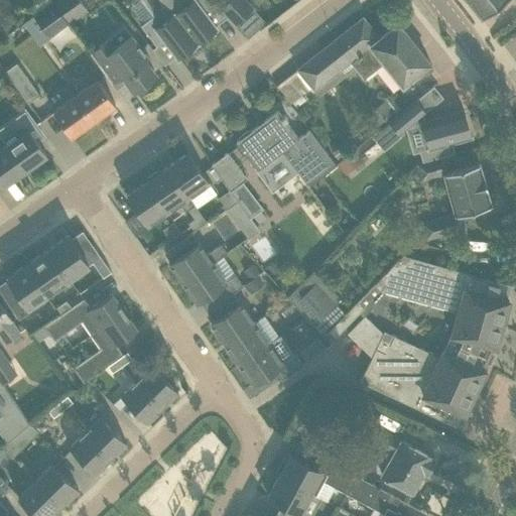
[(79,0),(54,0),(53,1),(69,23),(87,11),(79,0)]
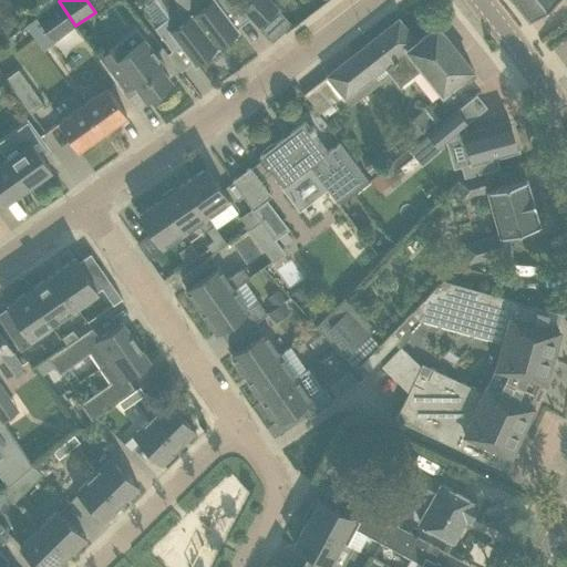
[(215,47),(179,0),(156,0),(168,16),(153,28),(171,50),(179,43),(194,63),(198,60),(200,62),(212,54),(209,51),(215,47)]
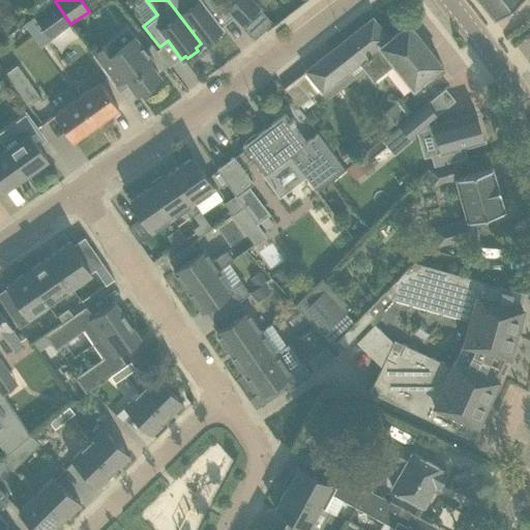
[(168,0),(201,43),(207,39),(209,42),(218,34),(217,32),(221,29),(207,10),(215,4),(211,0),(168,0)]
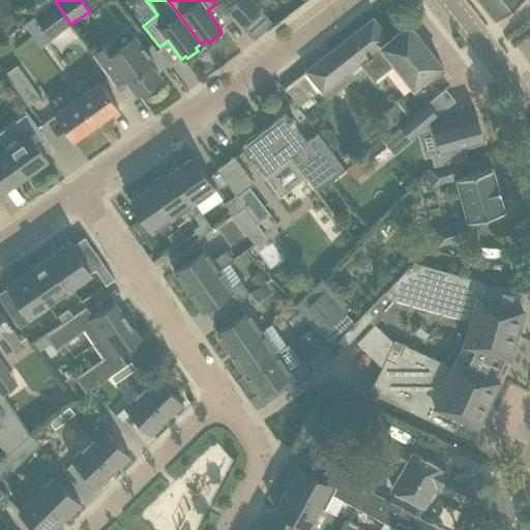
[(231,0),(224,7),(241,25),(259,8),(251,0),(231,0)]
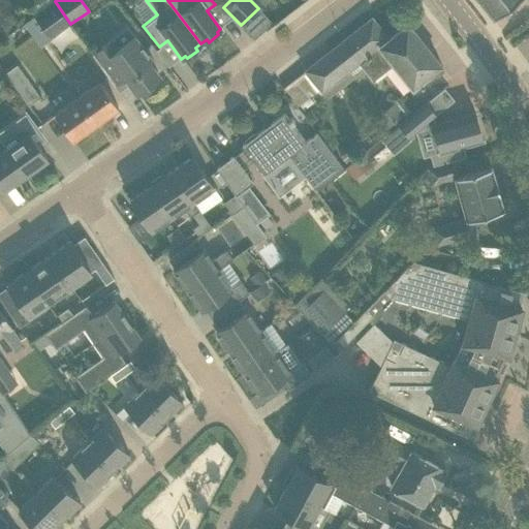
[(478,0),(493,19),(517,0),(478,0)]
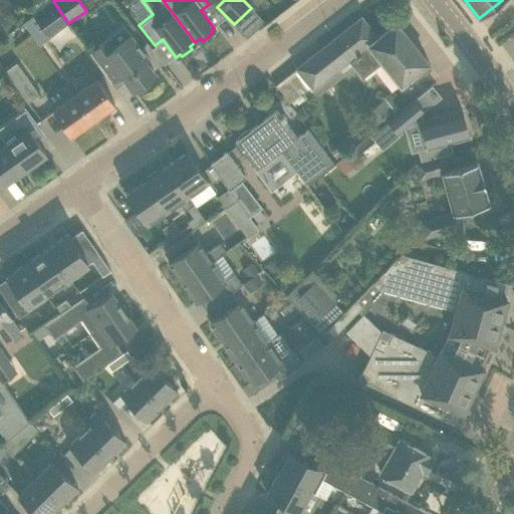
[(68,23),(53,1),(32,16),(41,27),(51,20),(67,43),(77,36),(68,23)]
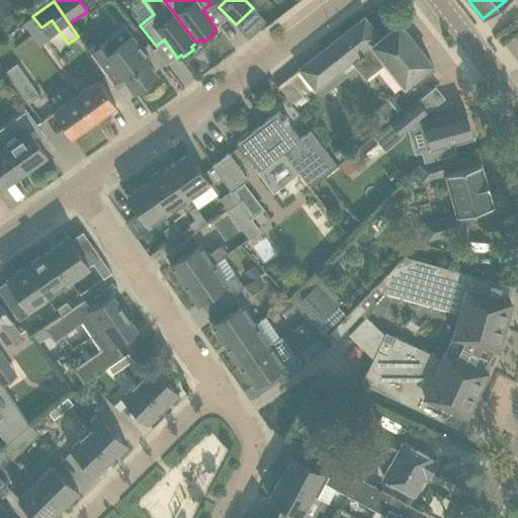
[(430,64),(431,64),(398,22),(379,37),(363,17),(298,69),(311,84),(316,90),(351,64),(364,80),(384,64),(403,87),(420,73),(423,77),(434,68),(430,64)]
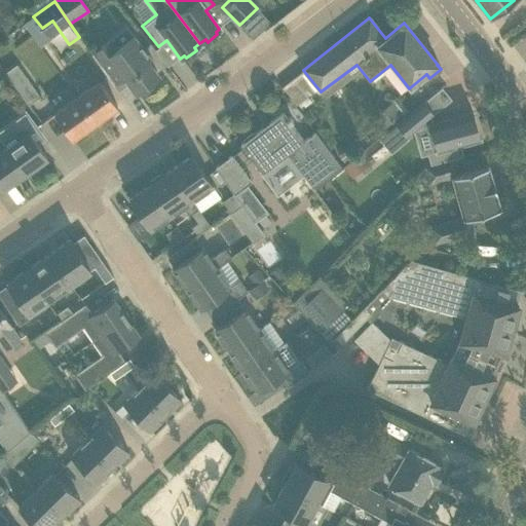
[(91,53),(104,72),(112,65),(116,69),(117,68),(136,92),(143,86),(145,88),(149,85),(152,82),(151,81),(158,75),(148,63),(151,60),(133,36),(119,45),(113,37),(91,53)]
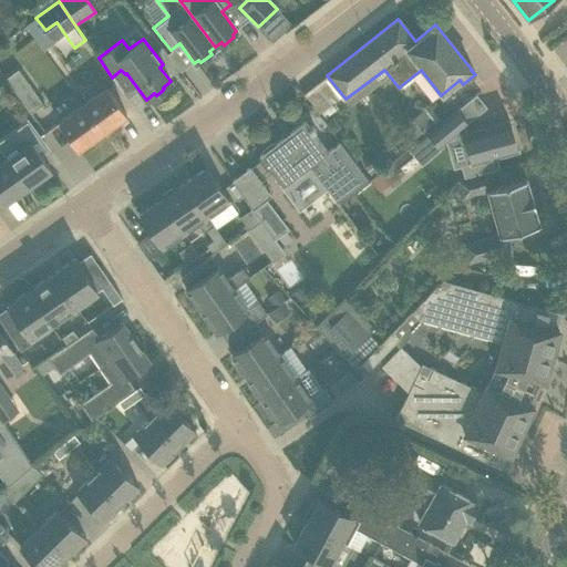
[(16,70),(3,80),(30,113),(41,105),(16,70)]
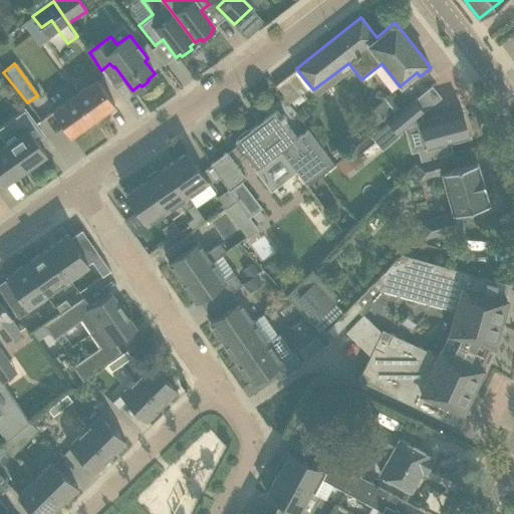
[(96,78),(74,94),(91,119),(113,103),(96,78)]
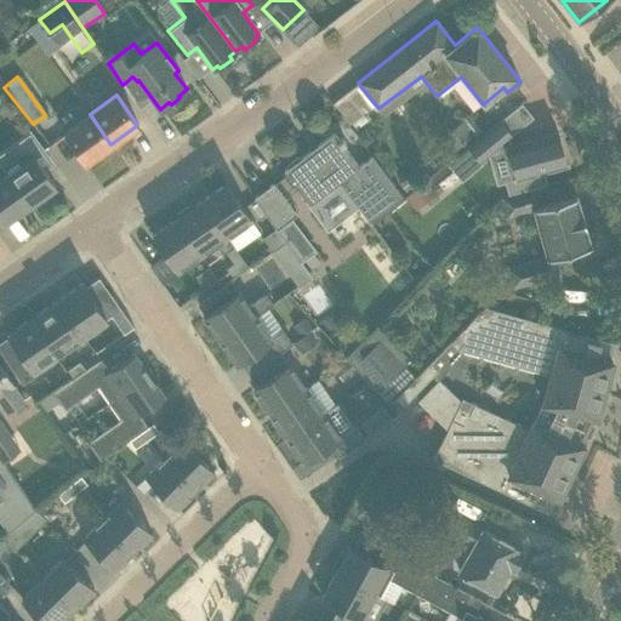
[(110,144),(90,114),(63,134),(84,164),(110,144)]
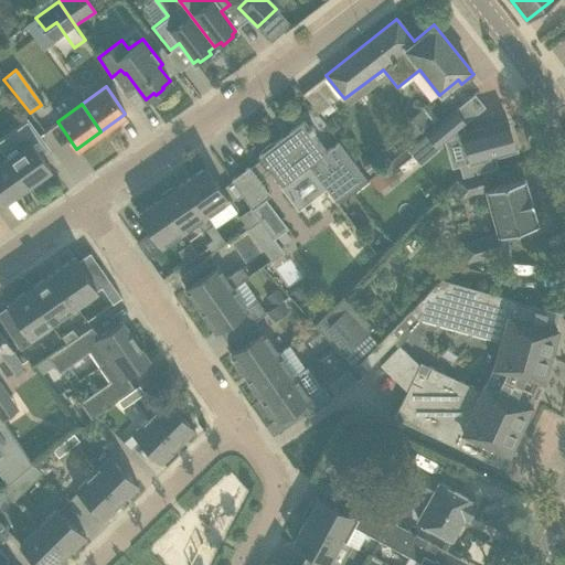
[(437,147),(445,140),(466,123),(455,109),(426,134),(437,147)]
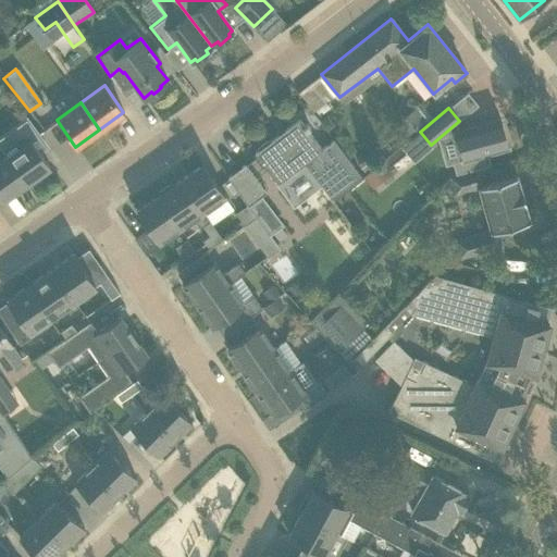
[(39,151),(46,147),(26,119),(0,136),(0,147),(5,156),(7,156),(25,183),(26,182),(28,184),(38,177),(36,174),(49,165),(39,151)]
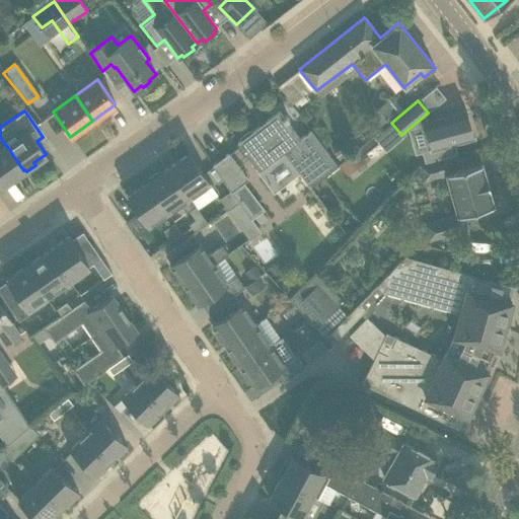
[(236,143),(257,171),(283,152),(308,186),(337,164),(308,127),(297,135),(284,118),(286,116),(283,118),(279,110),(251,132),(249,129),(238,137),(240,140),(236,143)]
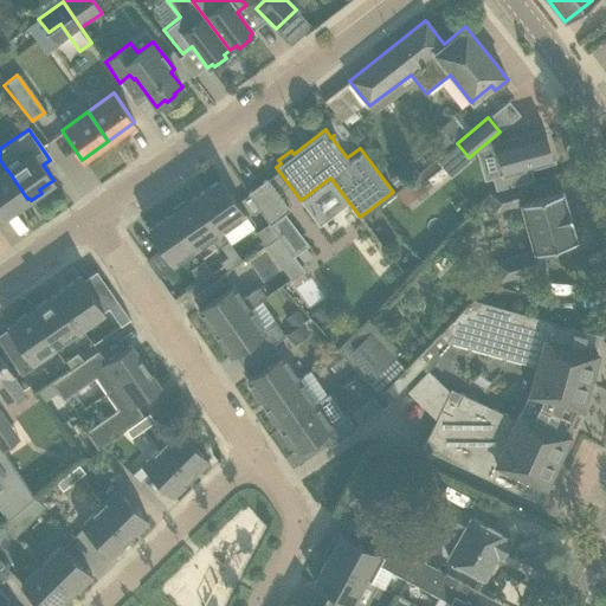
[(543,129),(498,142),(494,143),(502,172),(491,175),(495,189),(533,179),(529,166),(552,160),(543,129)]
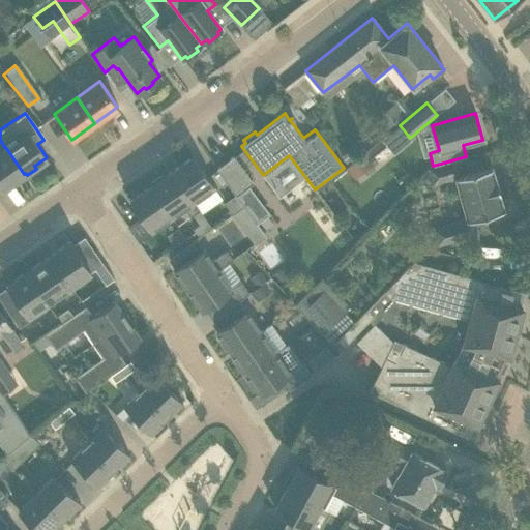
[(24,174),(6,148),(0,152),(0,187),(1,189),(24,174)]
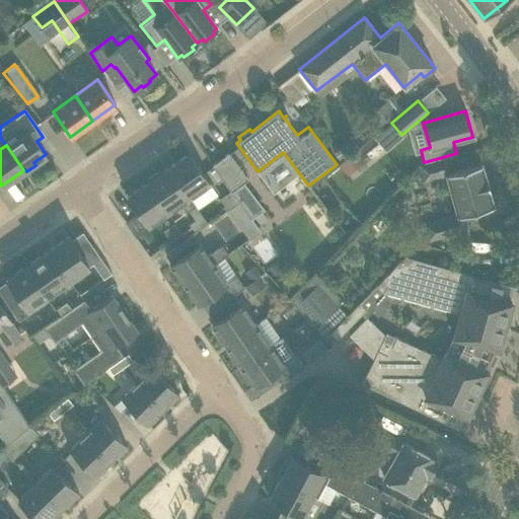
[(189,197),(209,183),(189,153),(168,167),(189,197)]
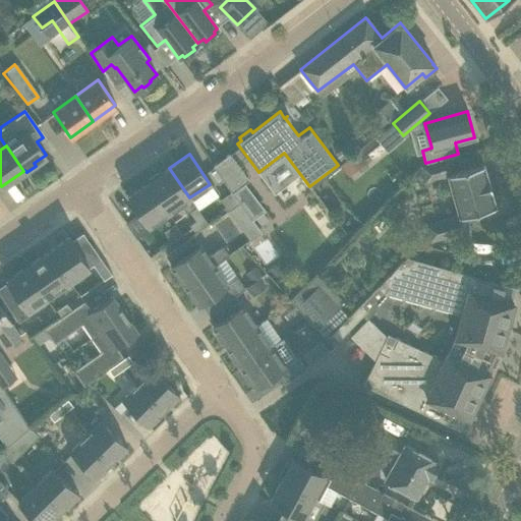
[(248,217),(250,219),(264,210),(244,183),(248,179),(229,154),(213,166),(231,191),(239,203),(248,217)]
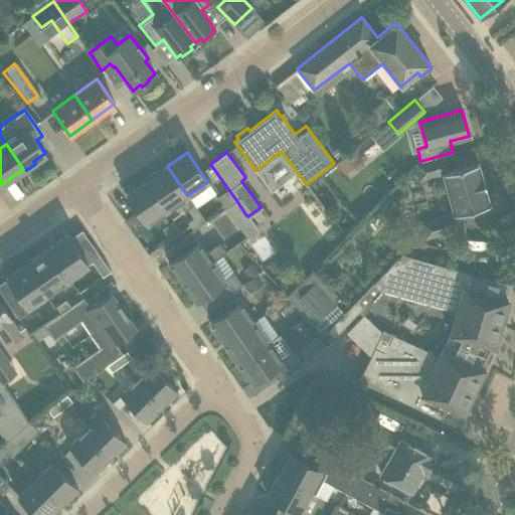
[(350,152),(337,163),(346,173),(359,163),(350,152)]
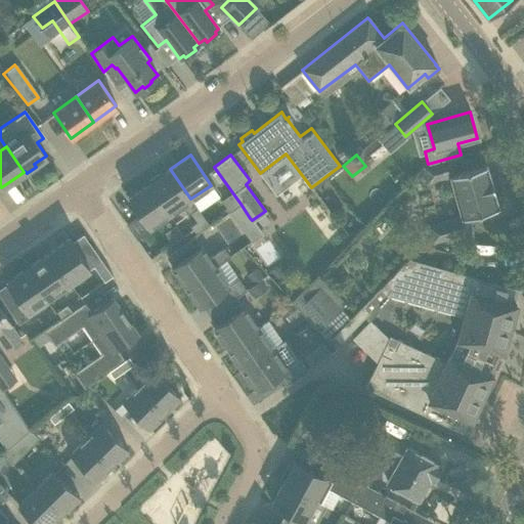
[(428,226),(433,242),(452,236),(472,230),(468,216),(497,208),(485,165),(455,173),(451,159),(423,167),(427,182),(449,176),(461,217),(428,226)]
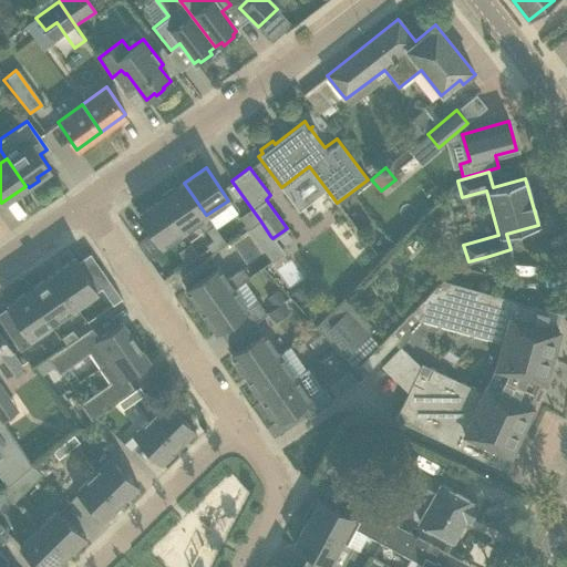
[(213,225),(206,215),(184,183),(174,189),(172,187),(160,196),(162,198),(160,199),(183,232),(196,223),(203,232),(213,225)]
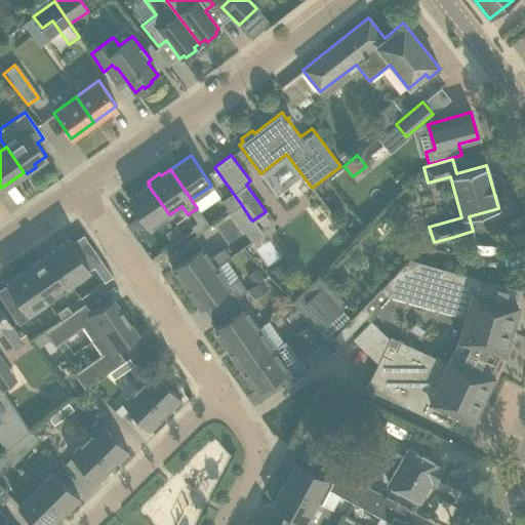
[(169,214),(148,185),(127,198),(149,229),(169,214)]
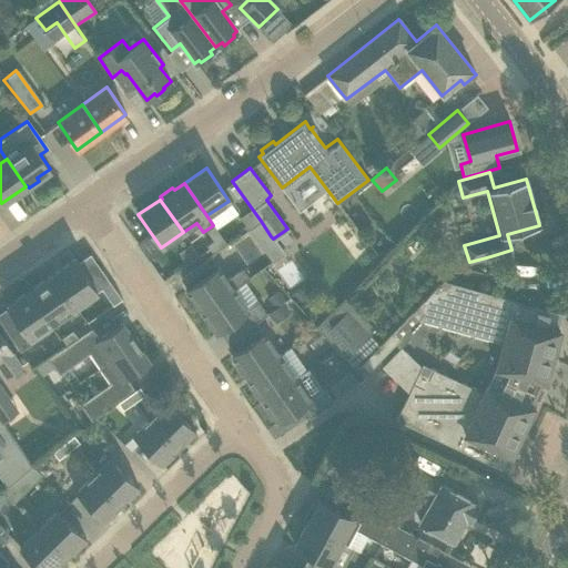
[(252,209),(240,217),(249,230),(261,221),(252,209)]
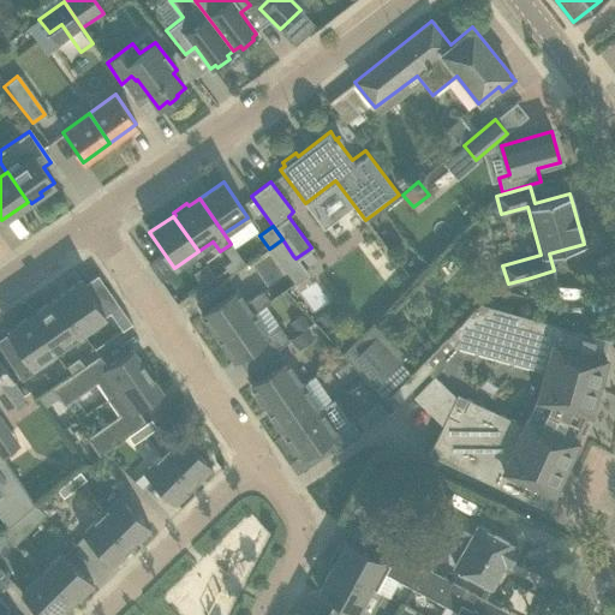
[(282,239),(269,249),(281,264),(293,256),(282,239)]
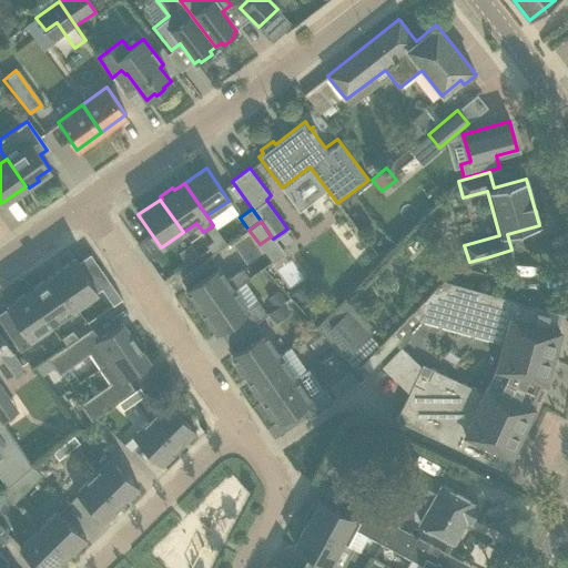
[(226,244),(220,235),(206,245),(213,254),(226,244)]
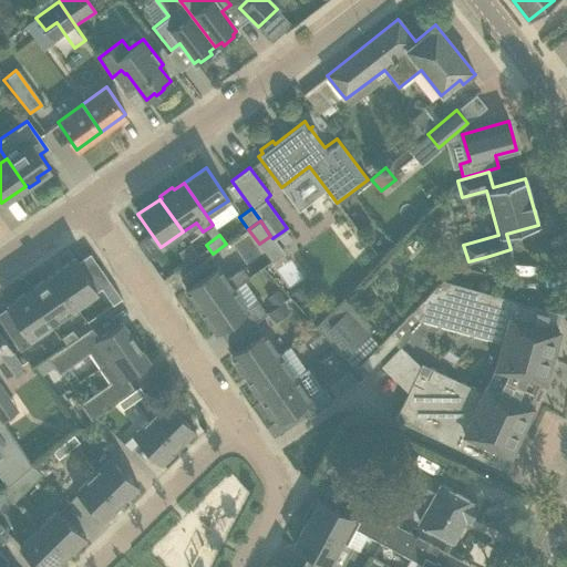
[(74,258),(52,274),(75,306),(96,291),(74,258)]
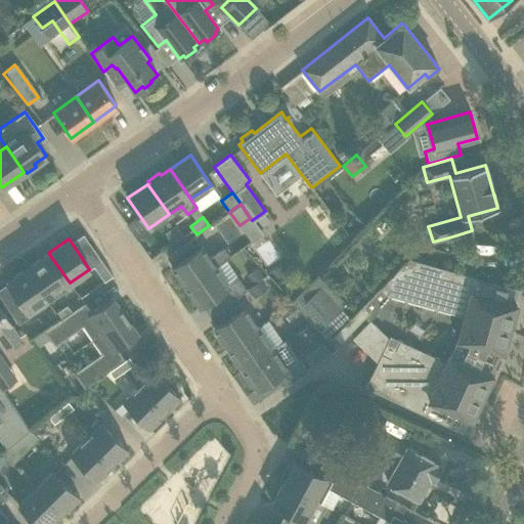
[(184,287),(215,266),(229,256),(223,247),(209,257),(201,246),(171,267),(184,287)]
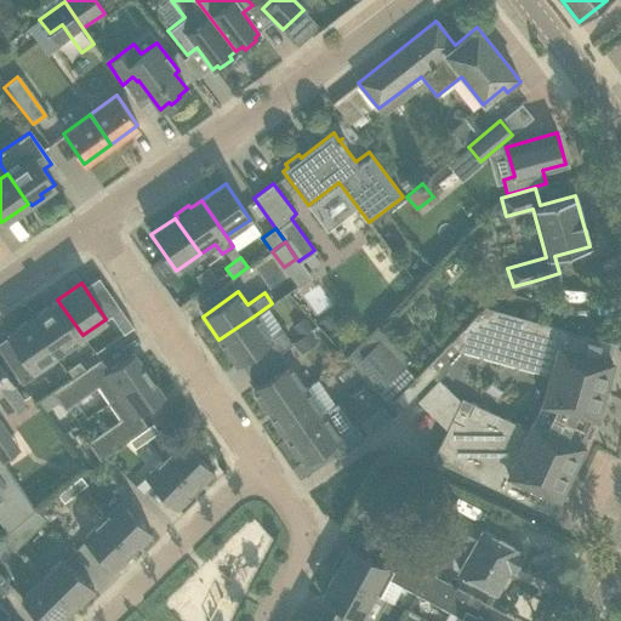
[(57,300),(30,318),(56,353),(83,335),(57,300)]
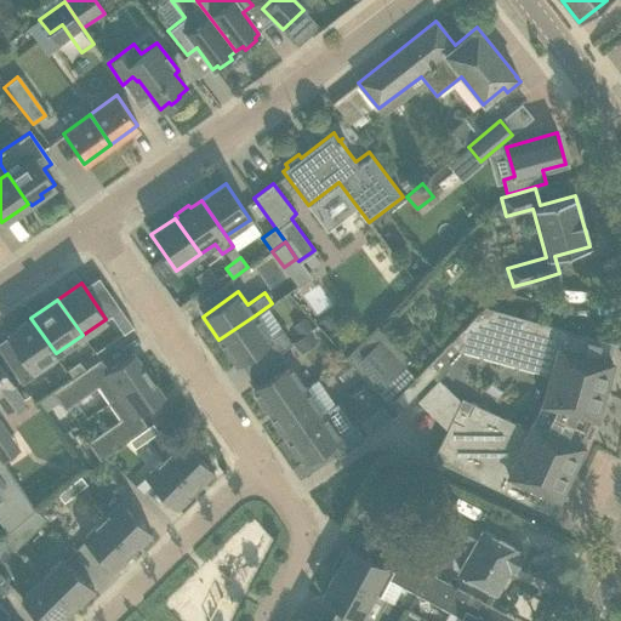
[(581,448),(582,445),(579,443),(581,438),(584,439),(591,421),(590,421),(592,416),(596,416),(602,394),(604,396),(608,382),(605,382),(611,360),(605,359),(610,341),(483,306),(449,341),(457,349),(550,376),(542,402),(533,422),(533,421),(529,429),(461,398),(460,400),(437,380),(416,400),(446,429),(432,459),(543,511),(552,494),(558,497),(568,477),(569,478),(575,466),(573,465),(574,462),(579,465),(585,449),(581,448)]
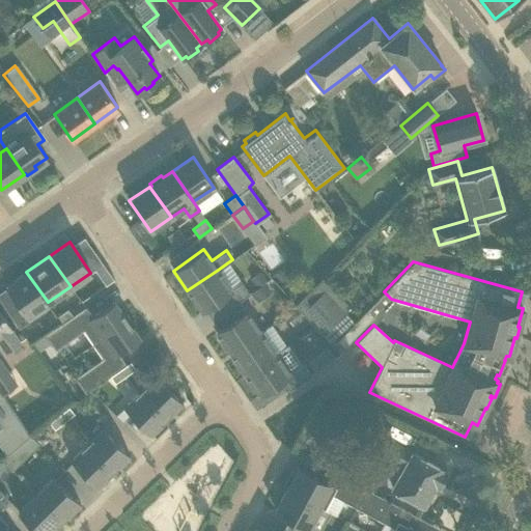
[(231,289),(218,270),(187,290),(201,311),(223,297),(230,306),(249,294),(242,282),(231,289)]
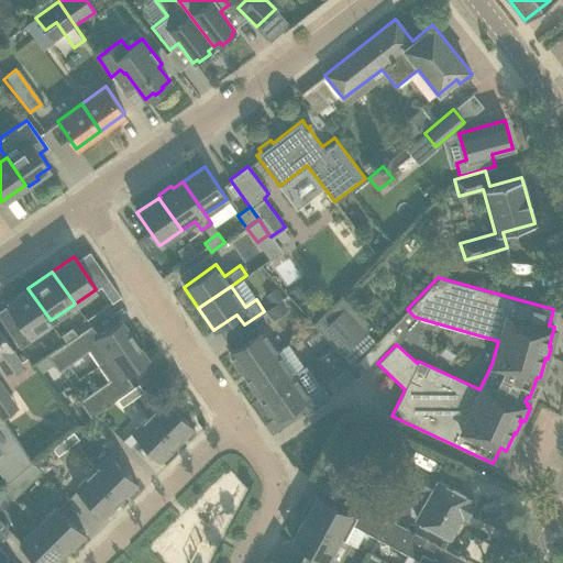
[(51,320),(28,288),(6,302),(14,316),(2,323),(19,348),(31,339),(29,335),(51,320)]
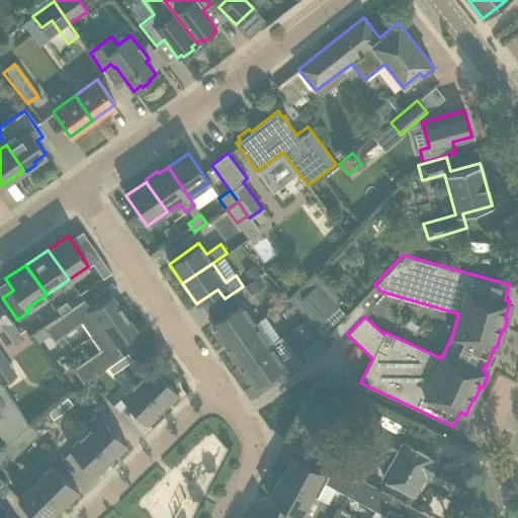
[(252,265),(243,272),(249,280),(258,274),(252,265)]
